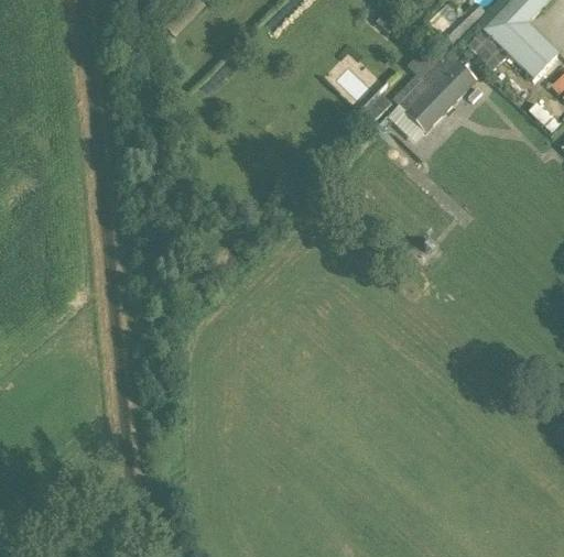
[(527,21),(546,0),(509,0),(483,28),(533,76),(559,51),(527,21)]
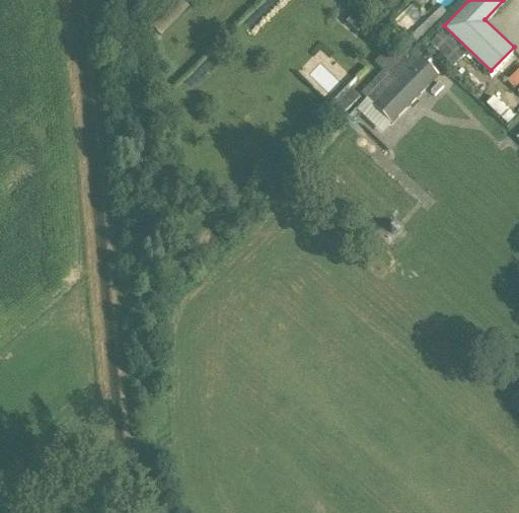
[(439,19),(428,8),(422,14),(414,4),(404,12),(424,32),(439,19)]
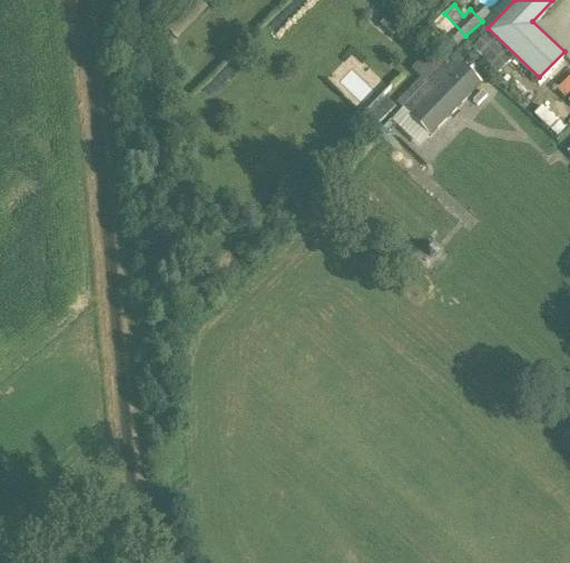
[(401,22),(390,11),(381,20),(392,32),(401,22)]
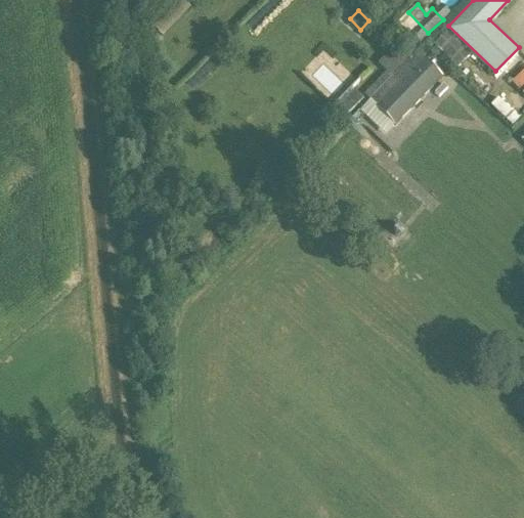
[(446,28),(434,41),(457,65),(470,51),(446,28)]
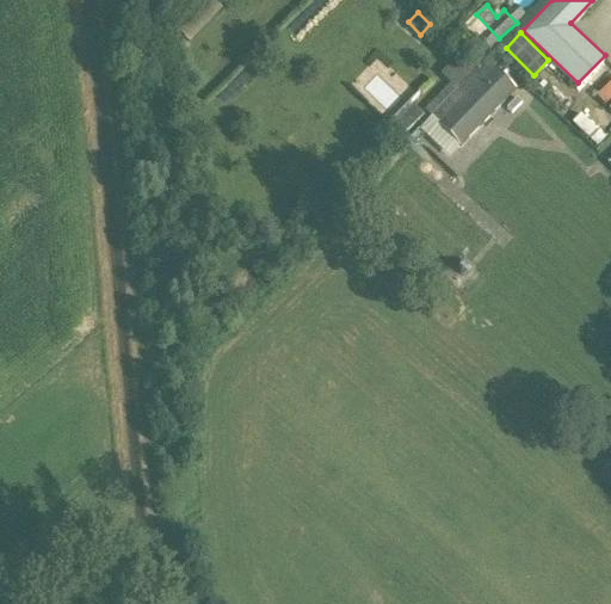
[(440,69),(450,79),(456,85),(475,66),(468,59),(464,61),(457,54),(440,69)]
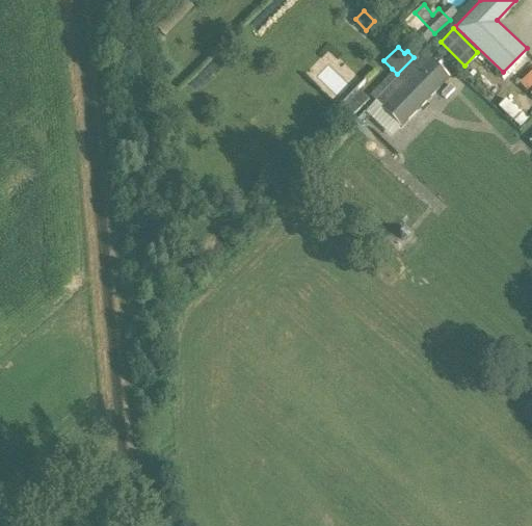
[(448,76),(429,58),(383,107),(402,124),(448,76)]
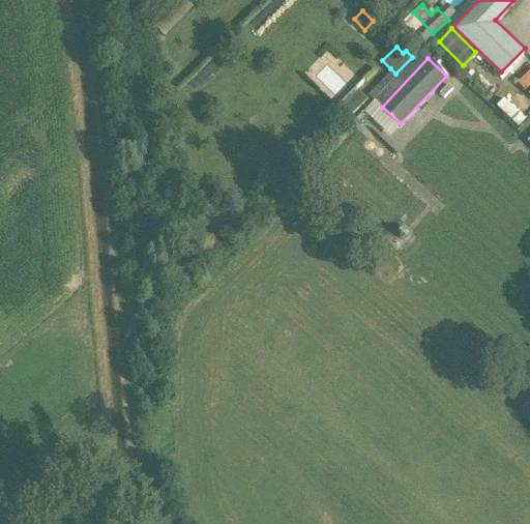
[(339,106),(348,116),(367,96),(357,87),(339,106)]
